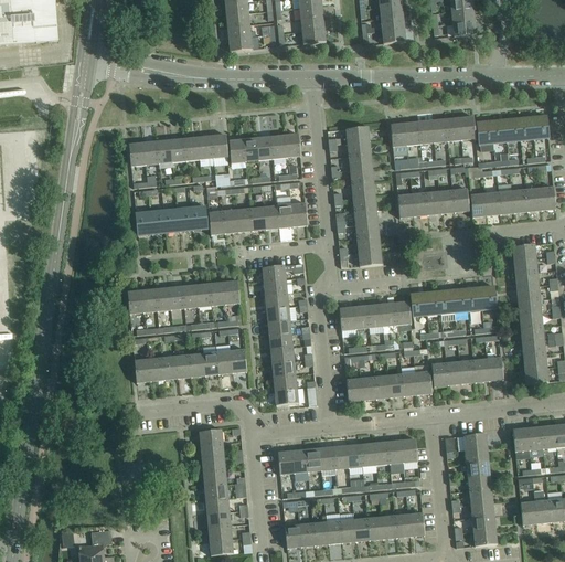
[(0,0),(0,43),(59,40),(54,0),(0,0)]
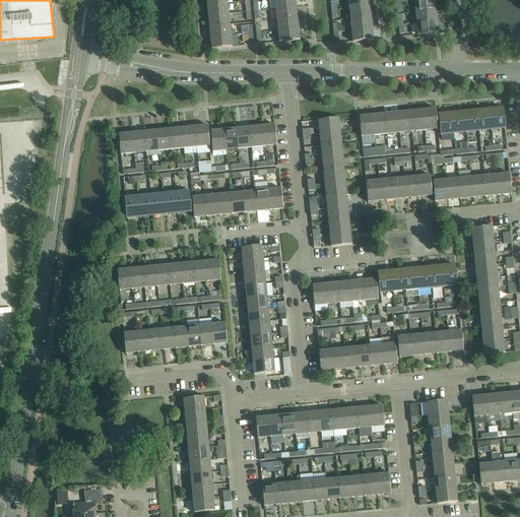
[(414,0),(415,11),(436,9),(435,0),(414,0)]
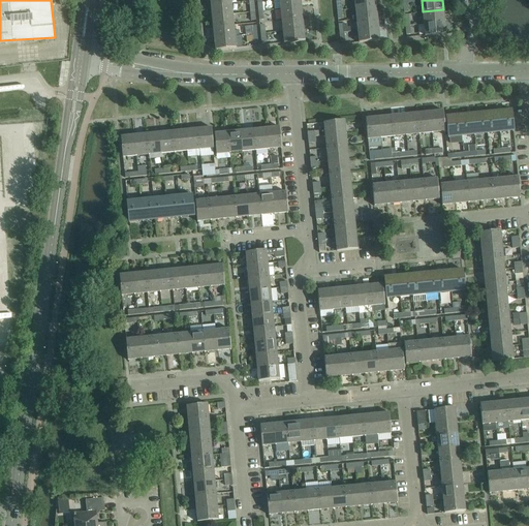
[(231,1),(211,3),(212,14),(232,11),(231,1)]
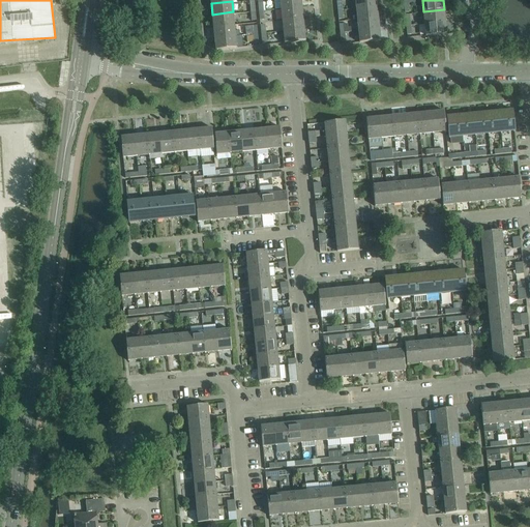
[(378,16),(377,4),(356,6),(357,18),(378,16)]
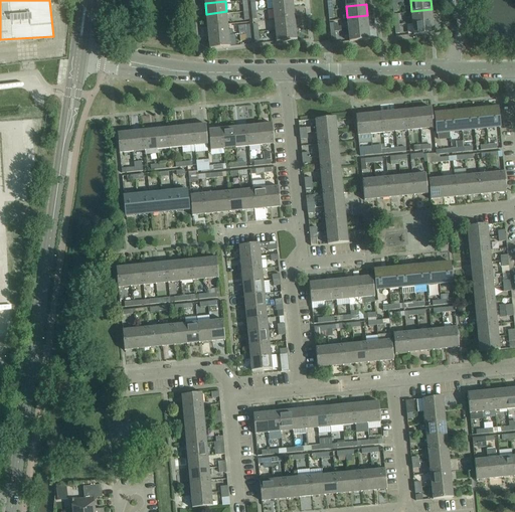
[(293,5),(274,7),(275,18),(295,16),(293,5)]
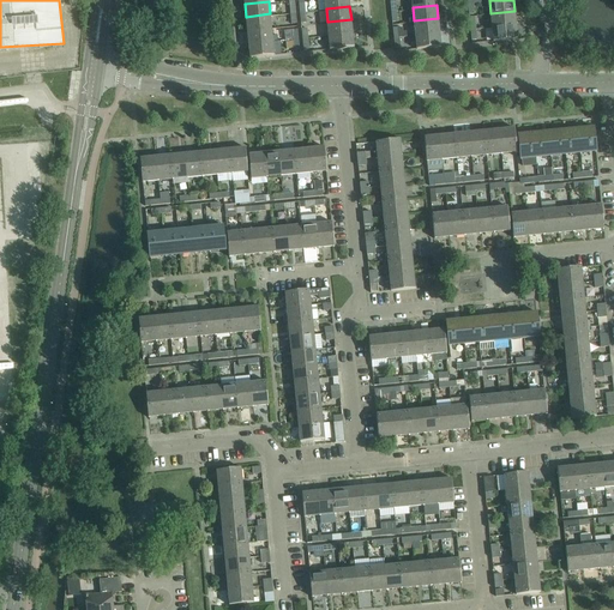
[(515,11),(491,13),(492,25),(516,23),(515,11)]
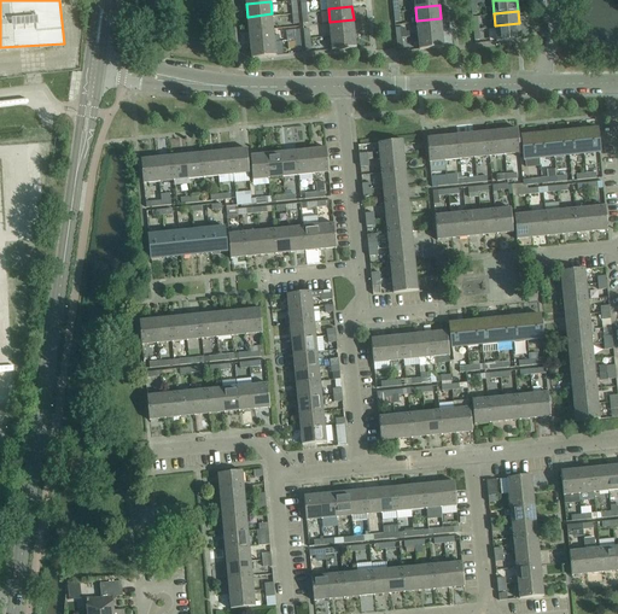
[(273,27),(272,13),(248,17),(249,30),(273,27)]
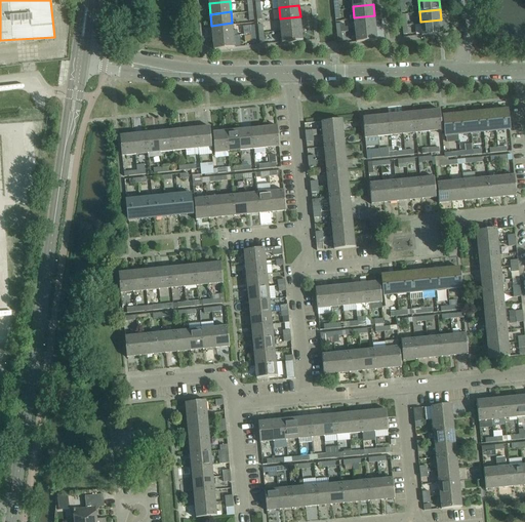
[(374,15),(354,17),(355,28),(375,26),(374,15)]
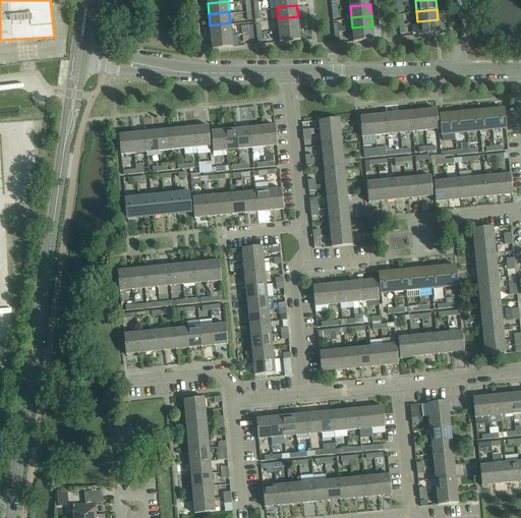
[(298,16),(278,18),(279,29),(299,26),(298,16)]
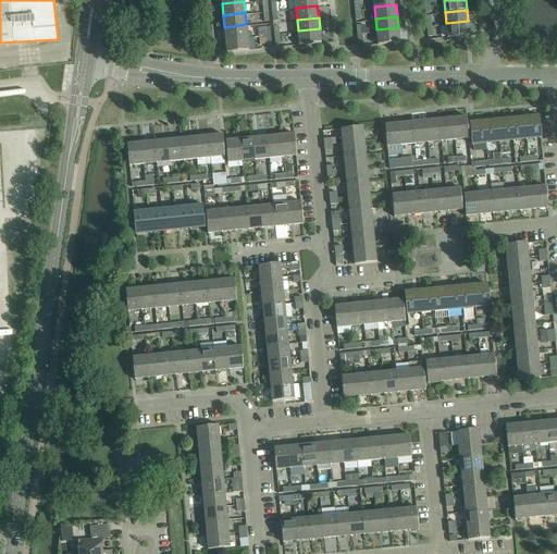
[(469,32),(468,21),(446,23),(447,34),(447,35),(470,33),(470,32),(469,32)]
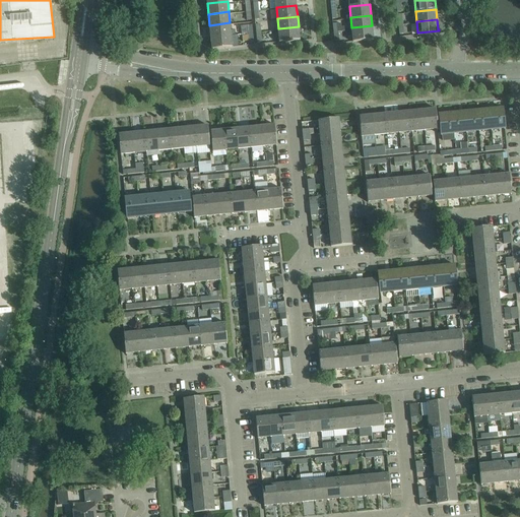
[(231,34),(230,22),(209,25),(210,36),(231,34)]
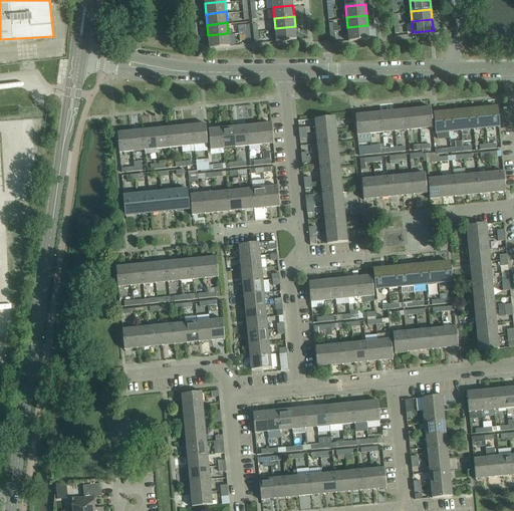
[(399,22),(394,22),(395,31),(400,30),(400,29),(404,28),(404,22),(399,23),(399,22)]
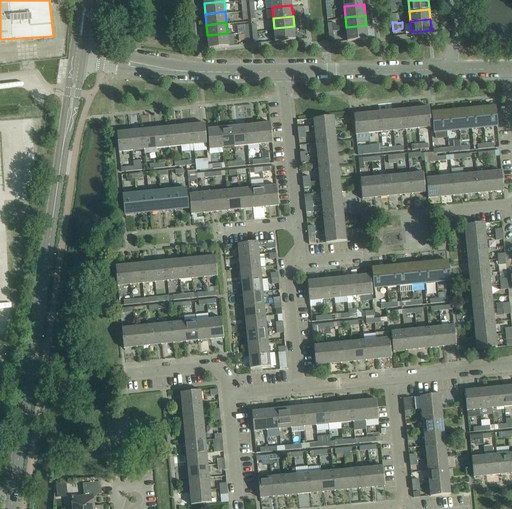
[(367,35),(366,25),(346,27),(347,37),(347,38),(368,36),(368,35),(367,35)]
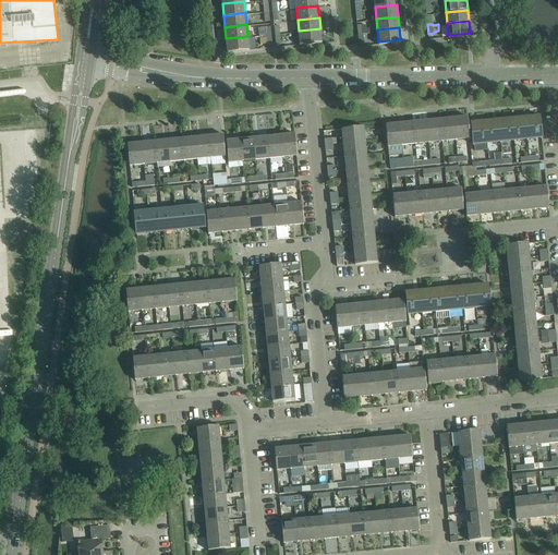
[(320,28),(299,31),(300,41),(299,41),(300,43),(322,40),(322,39),(320,28)]
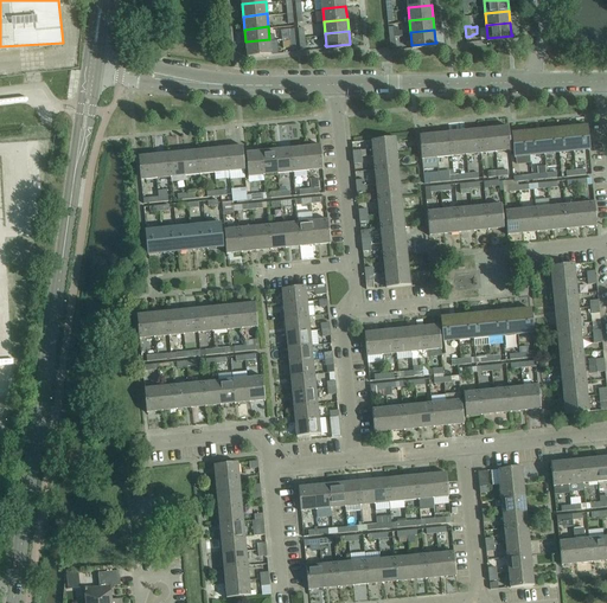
[(269,39),(246,42),(247,52),(247,53),(247,55),(272,52),(272,51),(272,50),(270,51),(269,39)]
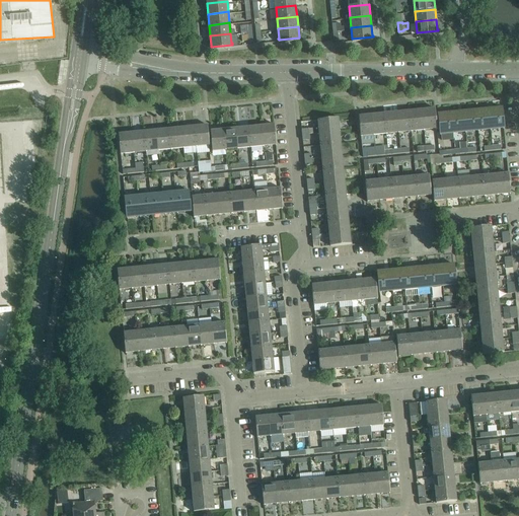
[(421,107),(423,127),(436,126),(436,127),(437,126),(435,105),(434,105),(434,106),(421,107)]
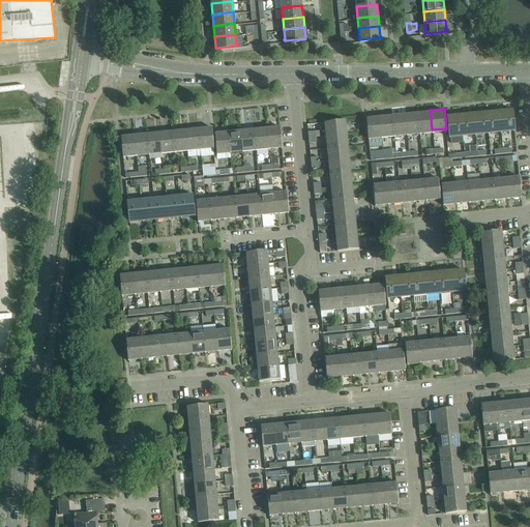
[(498,109),(500,129),(513,128),(514,128),(512,108),(511,108),(498,109)]
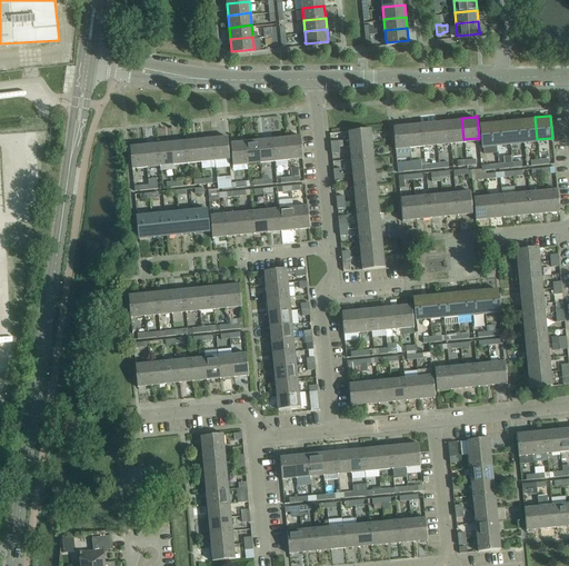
[(535,117),(521,119),(523,140),(537,139),(535,117)]
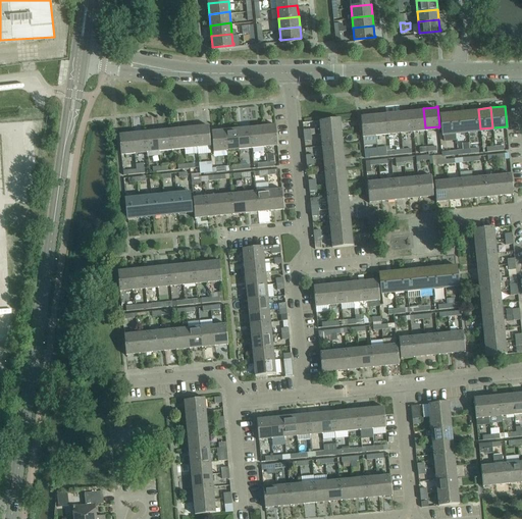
[(425,127),(423,108),(410,109),(412,130),(425,127)]
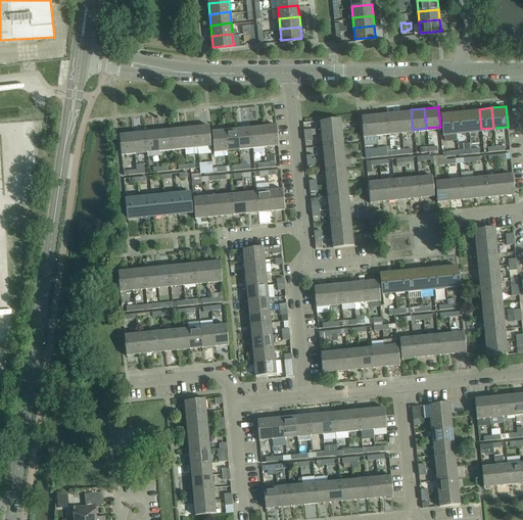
[(413,130),(411,109),(398,110),(400,131),(413,130)]
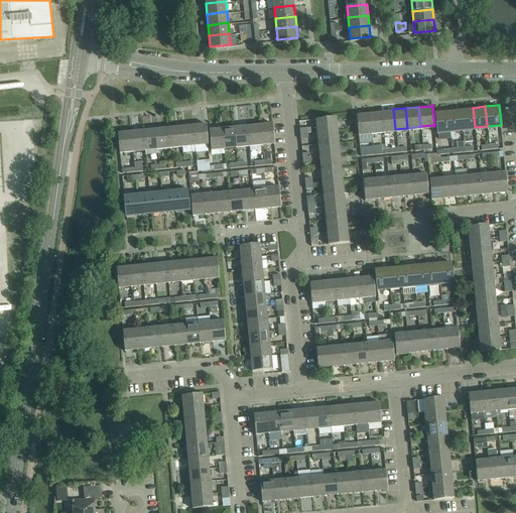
[(473,108),(460,109),(462,129),(475,127),(473,108)]
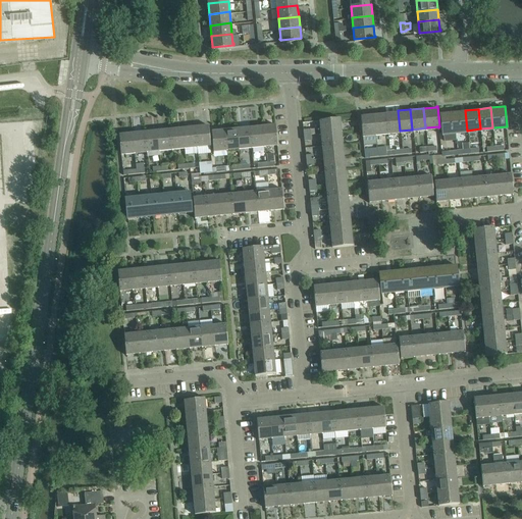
[(398,110),(385,112),(387,132),(400,131),(398,110)]
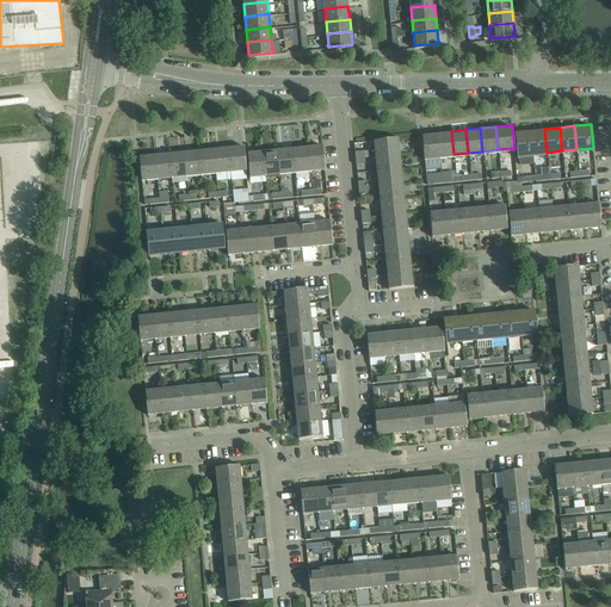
[(544,129),(530,130),(532,154),(547,153),(544,129)]
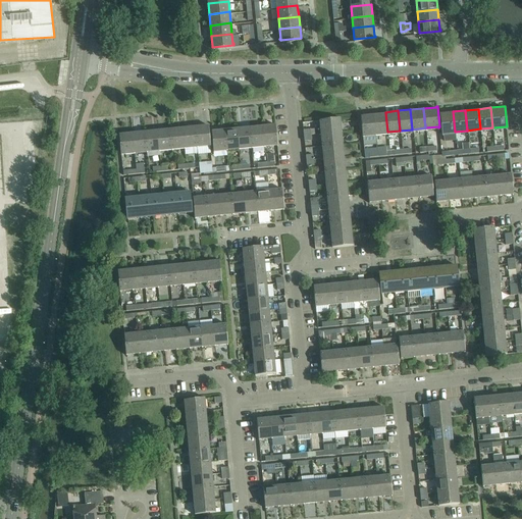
[(455,132),(453,111),(441,112),(440,112),(442,133),(455,132)]
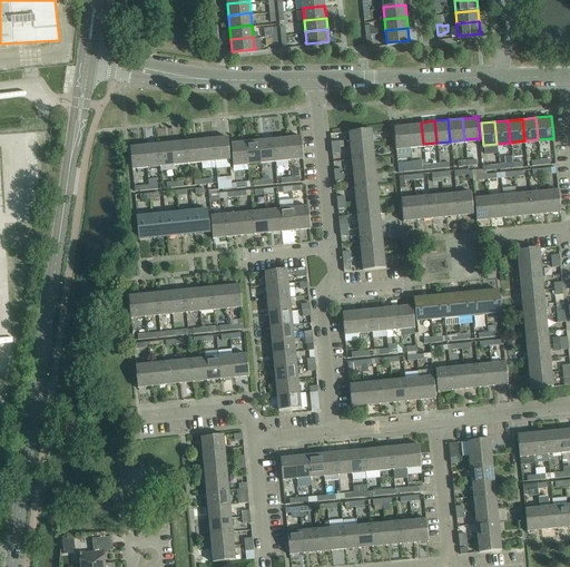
[(423,144),(421,123),(408,124),(410,146),(423,144)]
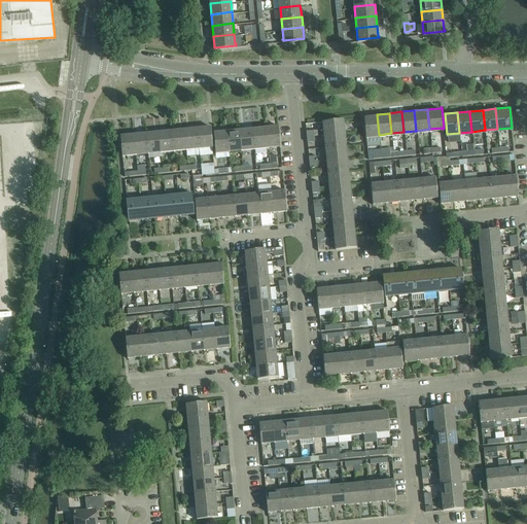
[(379,135),(377,114),(365,115),(365,114),(363,115),(365,136),(367,136),(379,135)]
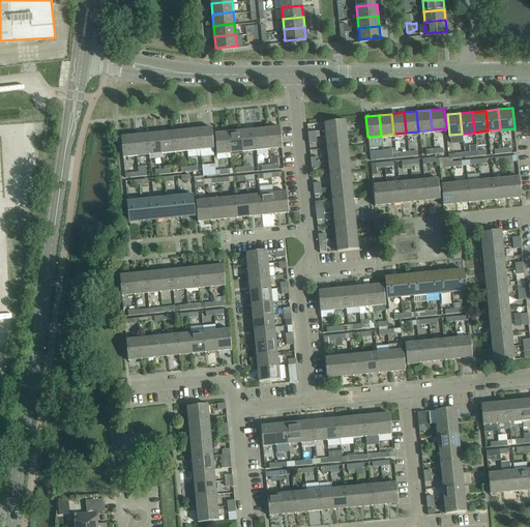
[(326,134),(347,132),(345,119),(346,119),(346,118),(324,120),(324,121),(325,121),(326,134)]
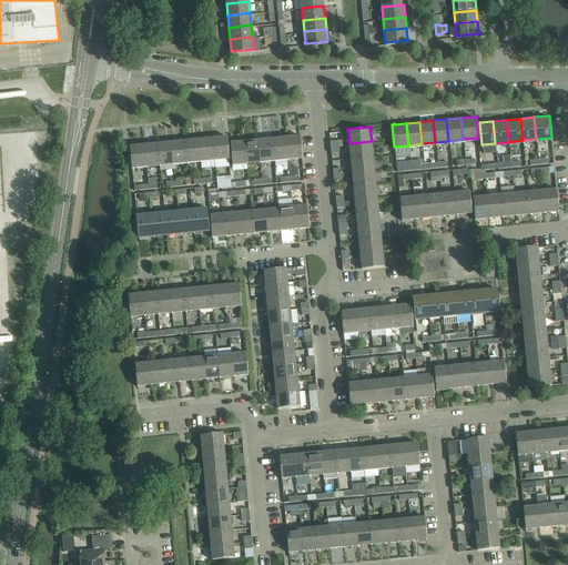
[(225,134),(212,135),(214,158),(229,157),(226,133),(225,134)]
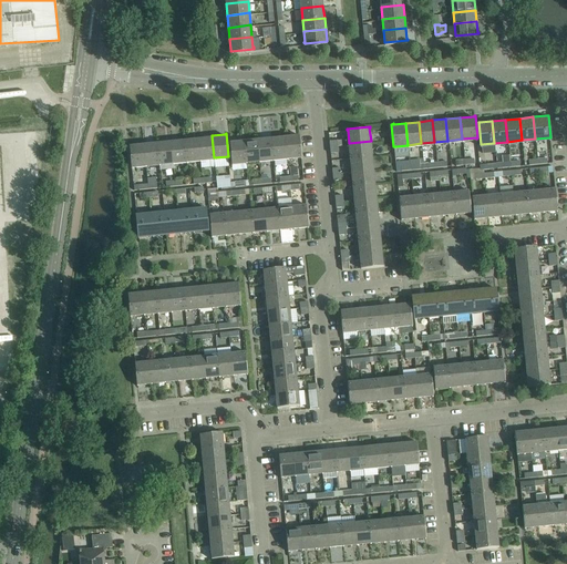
[(298,134),(285,135),(287,157),(300,155),(300,156),(301,156),(299,133),(298,133),(298,134)]
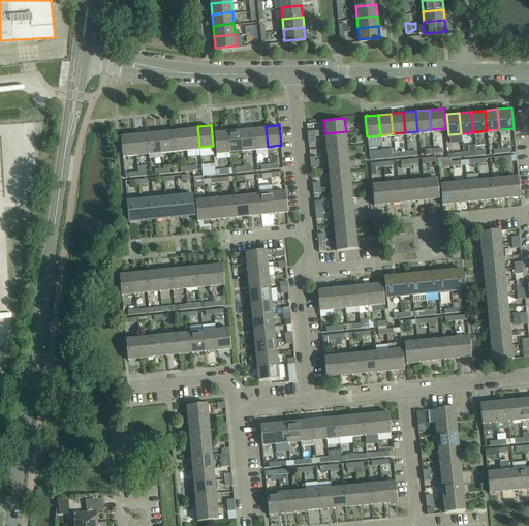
[(197,126),(185,128),(187,148),(199,147),(197,126)]
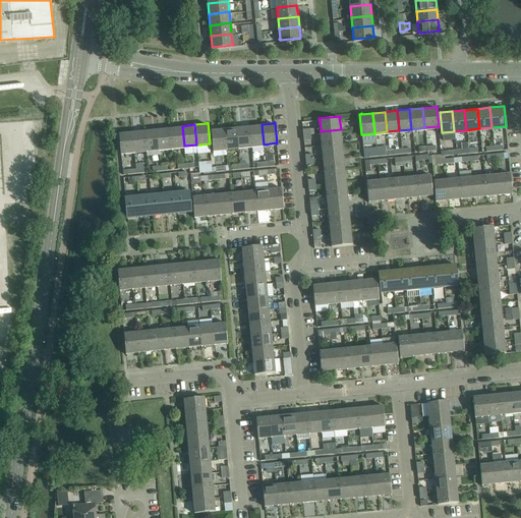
[(262,124),(249,125),(251,146),(264,145),(262,124)]
